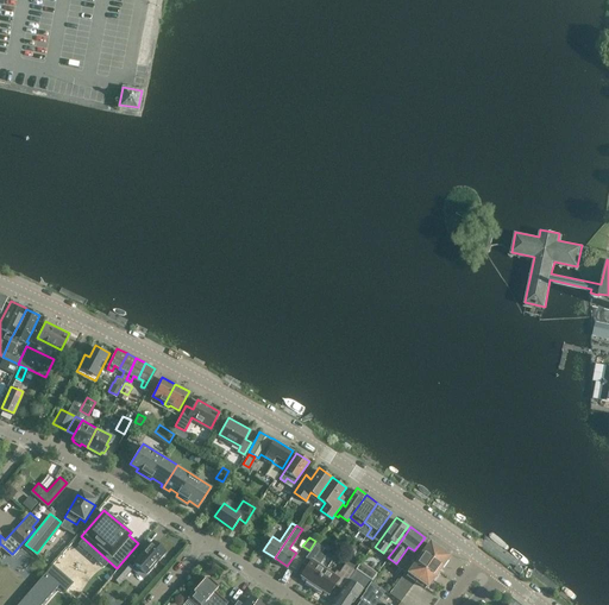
[(135,562),(139,567),(146,573),(154,565),(154,566),(165,552),(154,541),(135,562)]
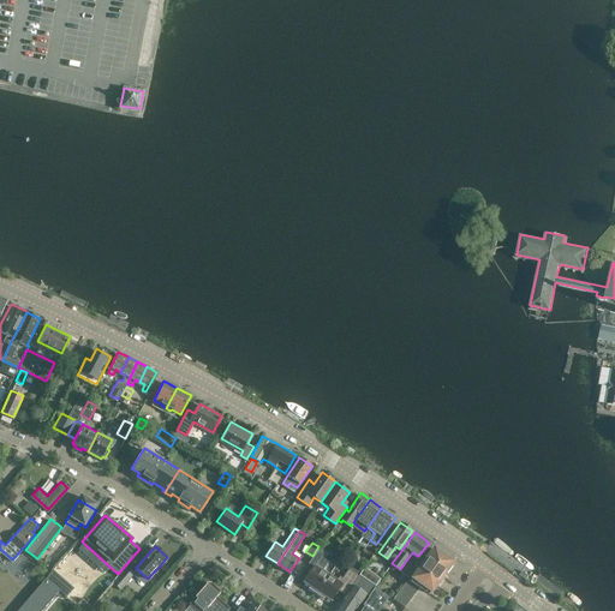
[(303,581),(317,591),(328,574),(320,568),(323,564),(321,562),(327,552),(318,546),(306,564),(312,568),(303,581)]
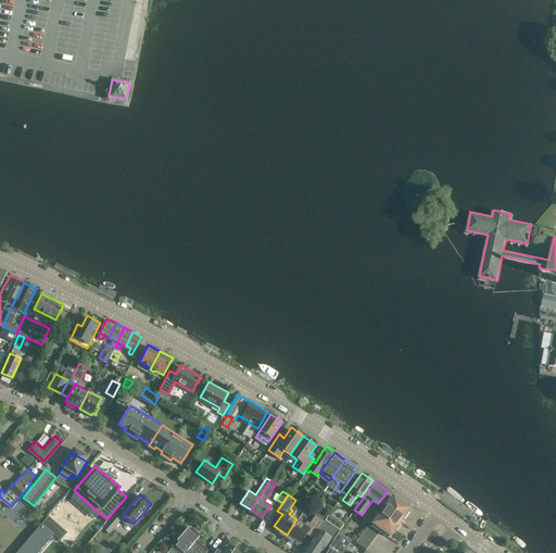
[(392,494),(373,523),(380,528),(390,535),(409,507),(408,506),(392,494)]
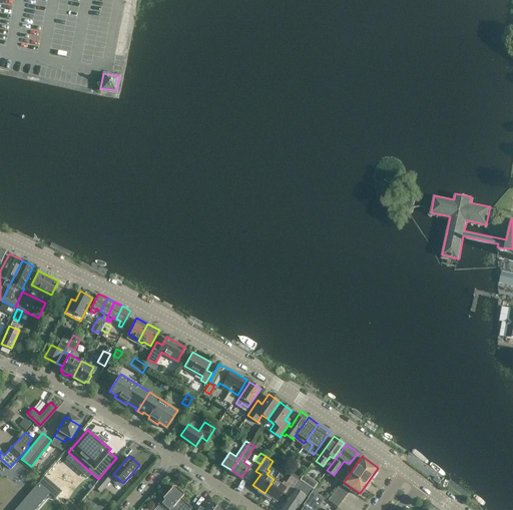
[(280,483),(274,479),(265,493),(277,501),(284,489),(290,493),(294,487),(299,479),(300,479),(304,473),(299,470),(297,474),(292,471),(286,481),(283,479),(280,483)]
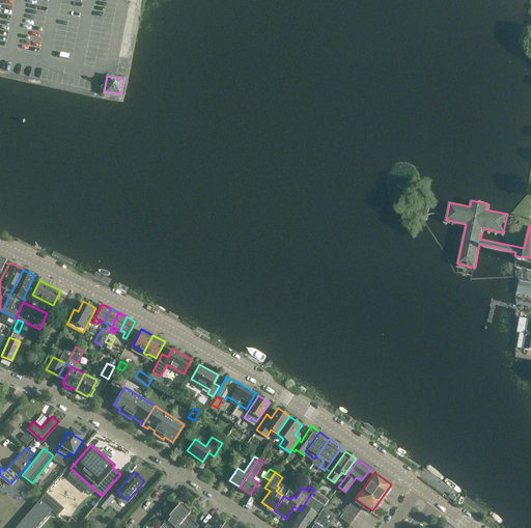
[(111,489),(98,503),(104,507),(116,493),(111,489)]
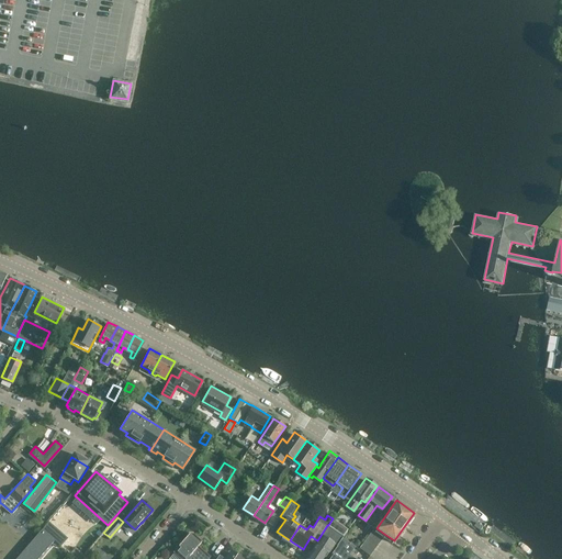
[(345,532),(348,525),(335,518),(332,525),(345,532)]
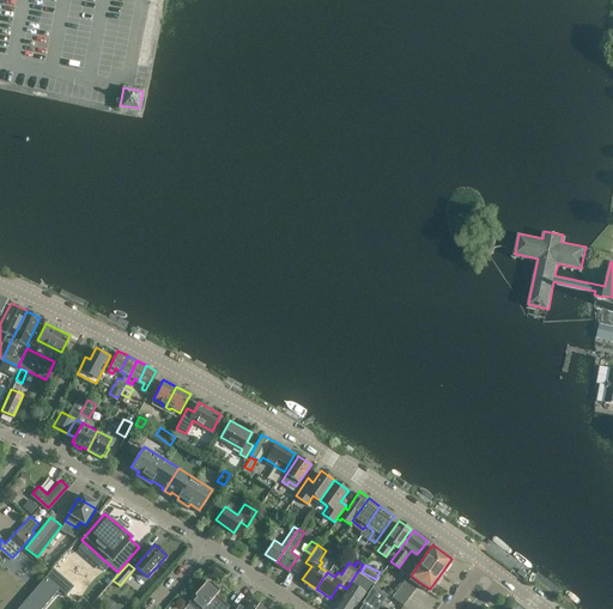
[(52,579),(58,572),(52,567),(46,574),(50,578),(52,579)]
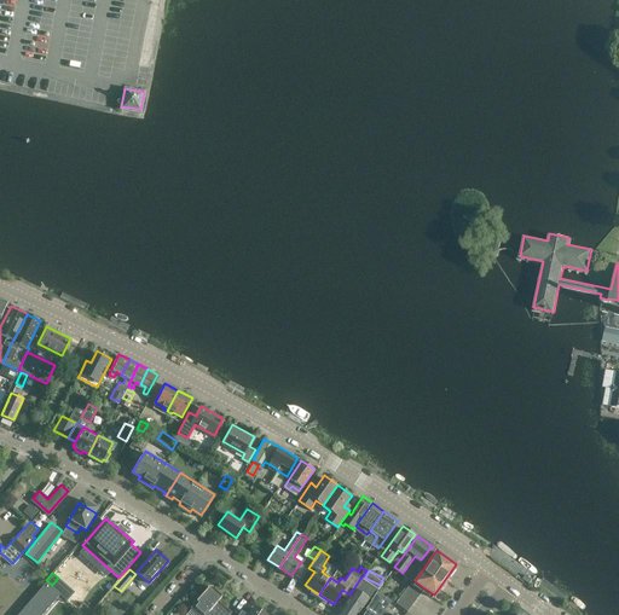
[(371,599),(377,590),(377,589),(362,578),(360,578),(354,587),(337,613),(340,614),(356,614),(369,597),(371,599)]
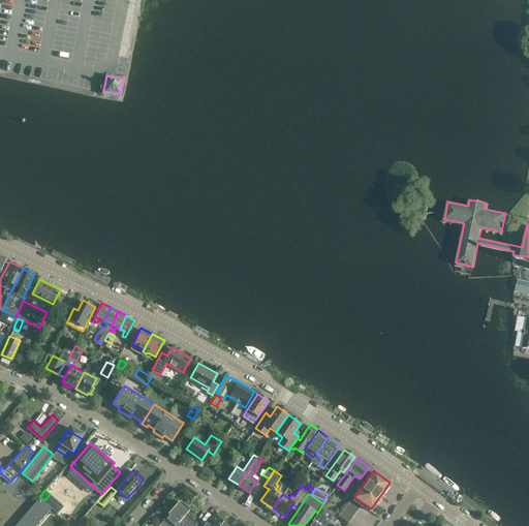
[(362,502),(354,497),(351,495),(346,503),(356,511),(362,502)]
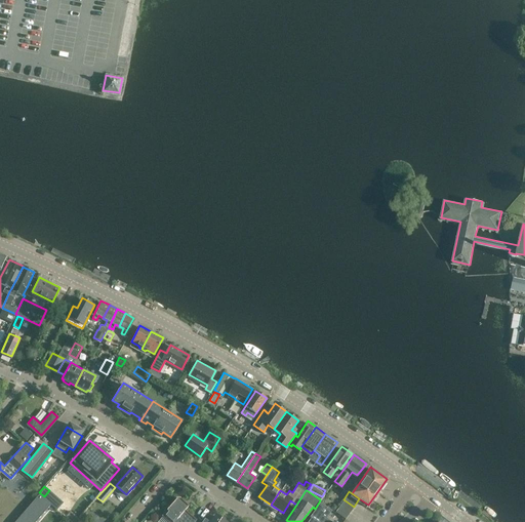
[(34,521),(51,503),(44,496),(43,495),(39,492),(13,521),(34,521)]
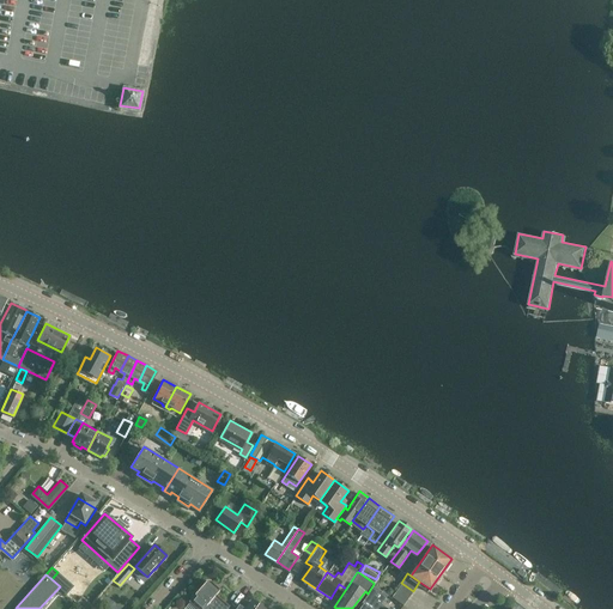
[(189,600),(199,608),(210,608),(220,596),(217,594),(220,590),(211,580),(206,580),(189,600)]
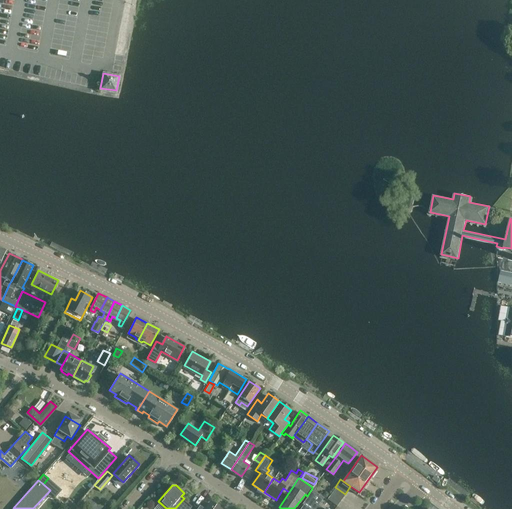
[(345,494),(335,487),(331,492),(341,499),(345,494)]
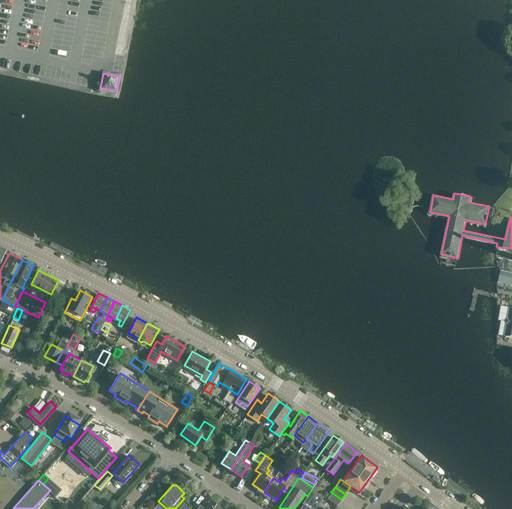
[(325,508),(323,507),(318,504),(324,496),(312,488),(307,496),(297,508),(325,508)]
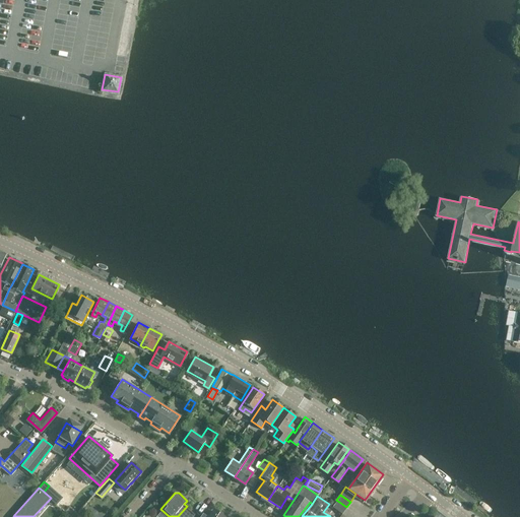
[(346,507),(336,500),(332,506),(342,513),(346,507)]
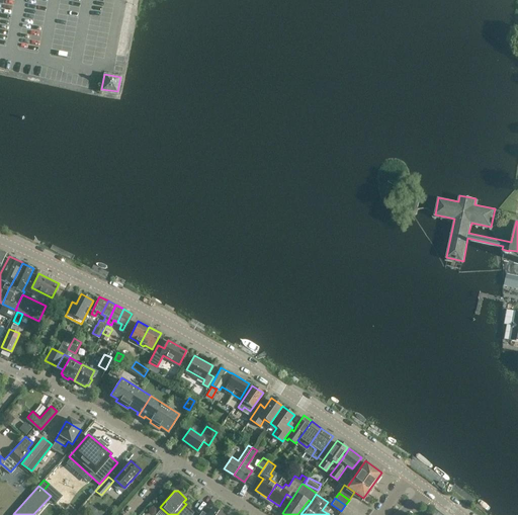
[(78,514),(80,513),(76,510),(70,504),(66,508),(73,514),(78,514)]
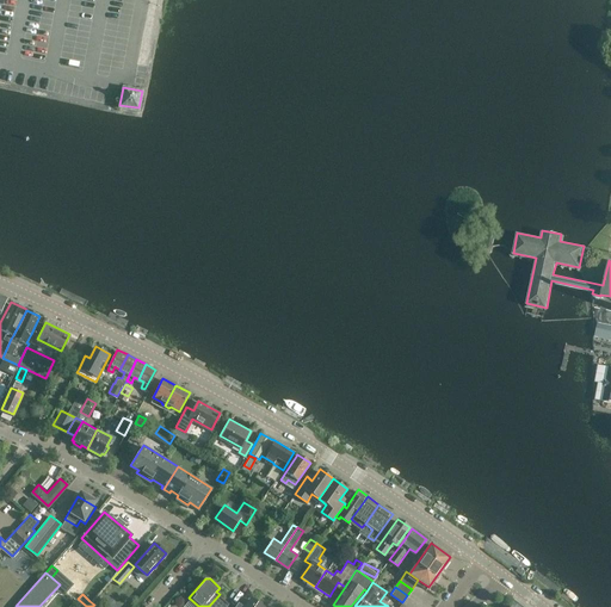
[(220,594),(209,606),(224,606),(229,604),(220,594)]
